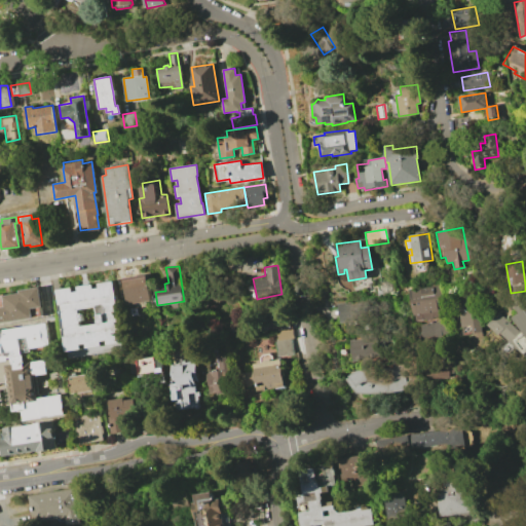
[(147,275),(151,300),(143,302),(144,304),(135,306),(135,303),(127,305),(124,290),(127,289),(126,284),(139,282),(138,276),(147,275)]
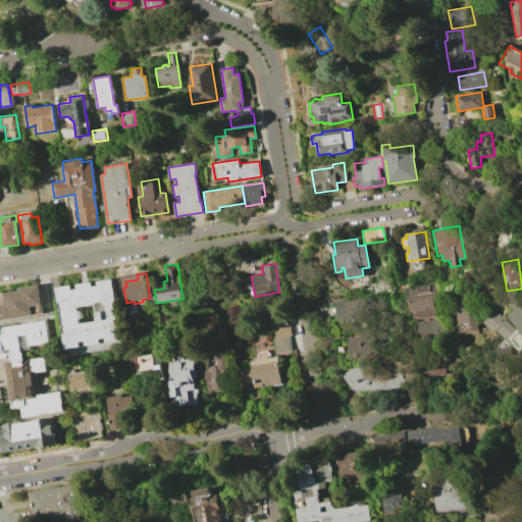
[(112,278),(122,340),(107,343),(107,337),(101,338),(102,343),(88,346),(87,341),(81,342),(82,346),(66,349),(57,288),(72,285),(73,290),(77,289),(77,284),(93,282),(93,286),(98,285),(97,280),(112,278)]
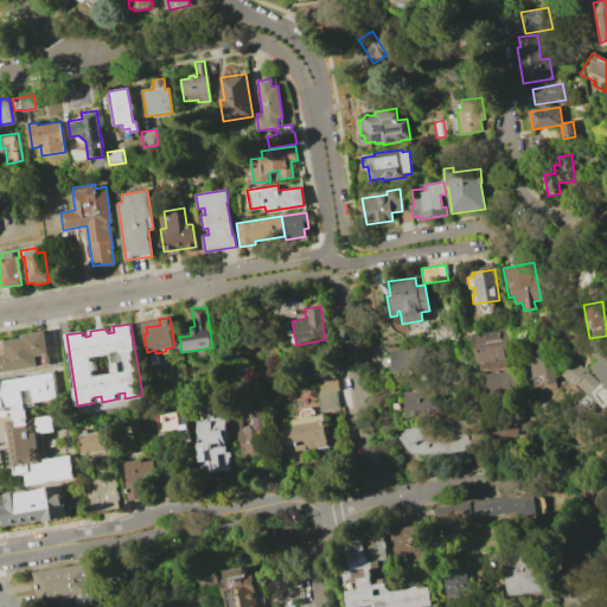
[(448,338),(438,340),(436,326),(446,325),(448,338)]
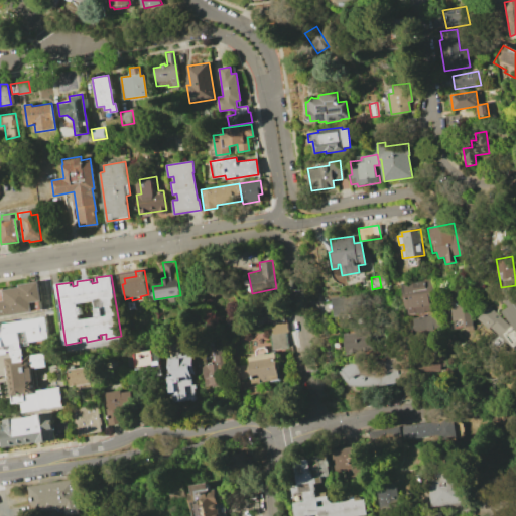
[(400,285),(431,280),(435,304),(431,304),(432,310),(408,315),(407,308),(404,308),(400,285)]
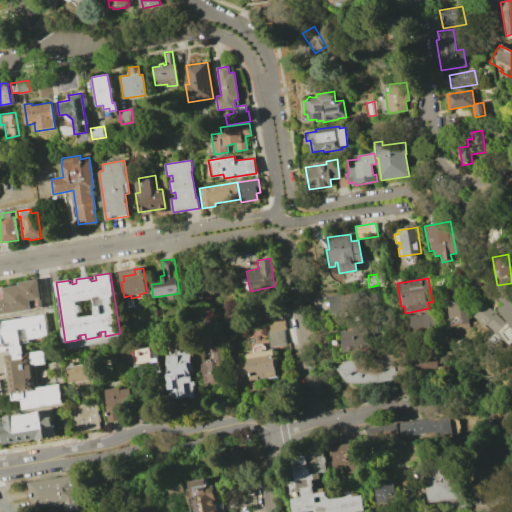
[(38,280),(41,299),(31,300),(32,310),(0,314),(0,287),(19,285),(18,282),(38,280)]
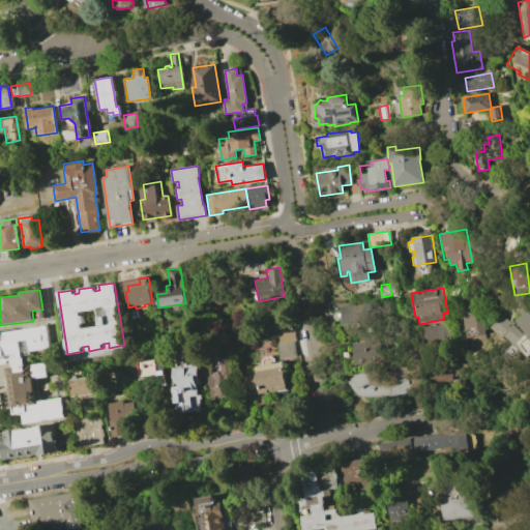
[(340,306),(343,325),(357,322),(356,317),(369,315),(366,302),(340,306)]
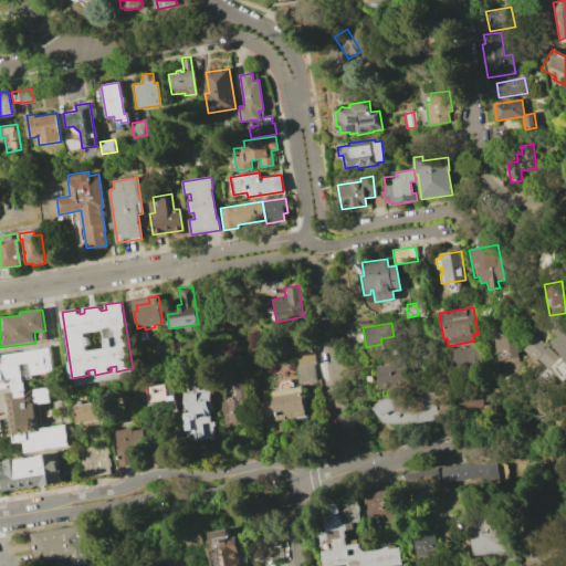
[(314,353),(313,353),(295,356),(276,359),(271,332),(308,324),(314,353)]
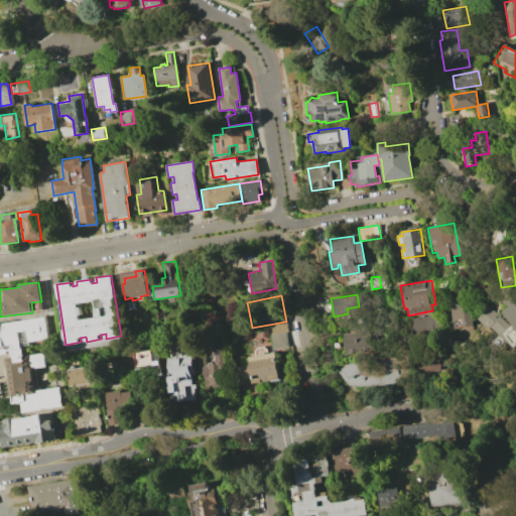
[(515,330),(502,311),(508,306),(504,301),(511,296),(515,301),(515,300),(515,330)]
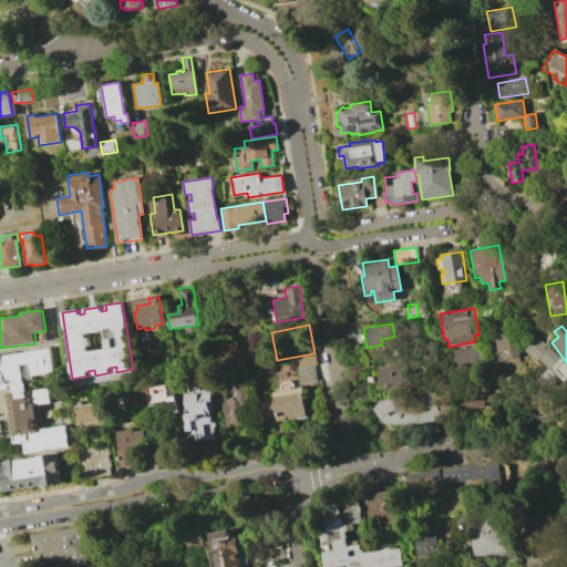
[(492,330),(514,328),(517,354),(512,360),(495,362),(492,330)]
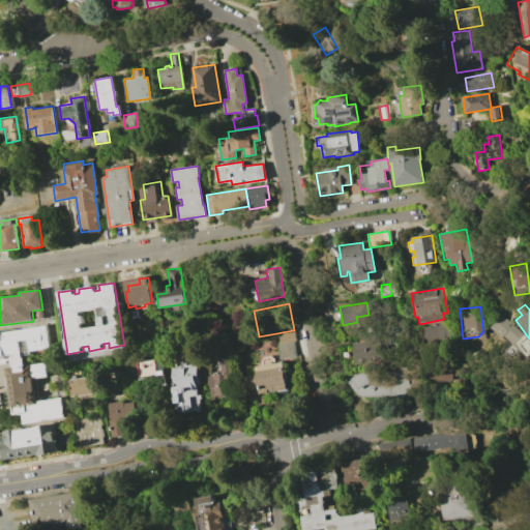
[(490,328),(501,315),(524,332),(513,345),(503,336),(501,339),(490,328)]
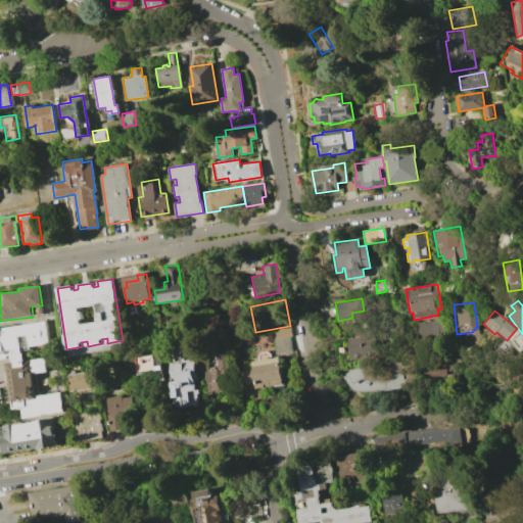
[(418,323),(430,322),(430,321),(441,319),(444,336),(433,337),(432,334),(419,335),(418,323)]
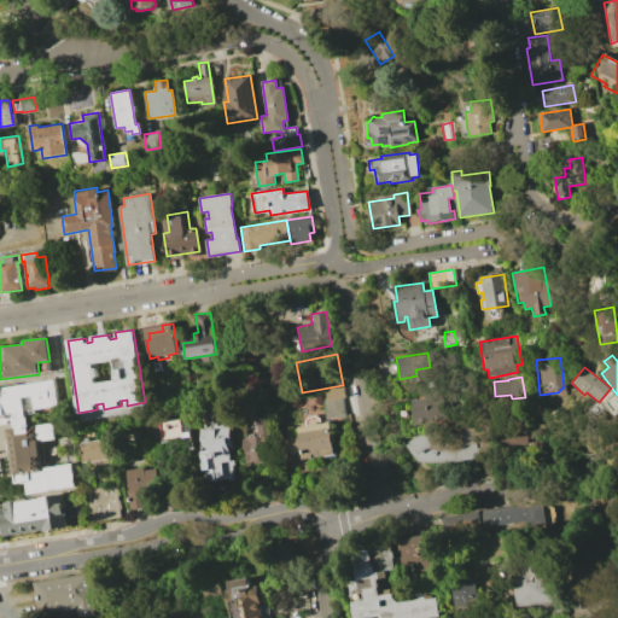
[(0,388),(54,379),(58,406),(25,412),(15,413),(0,415),(0,388)]
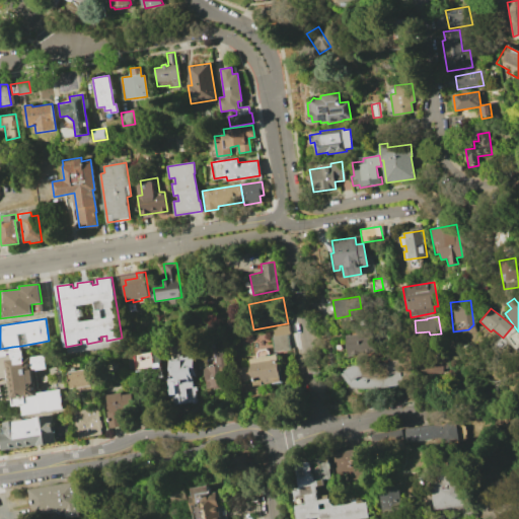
[(273,352),(290,349),(287,335),(289,335),(287,323),(271,326),(273,338),(271,338),(273,352)]
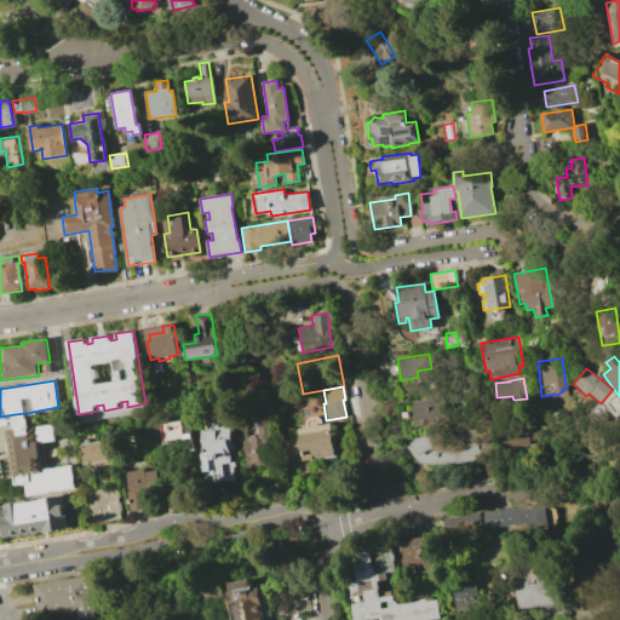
[(441,423),(415,426),(412,401),(437,397),(441,423)]
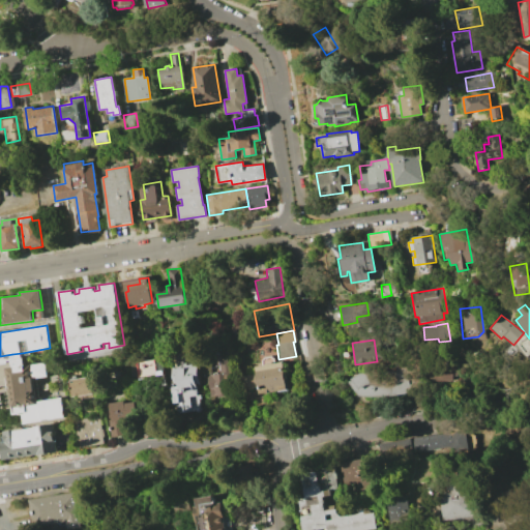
[(22,353),(24,366),(31,364),(31,366),(45,364),(47,378),(31,380),(34,393),(35,392),(37,403),(61,399),(64,419),(24,425),(23,415),(13,416),(5,369),(15,367),(12,354),(22,353)]
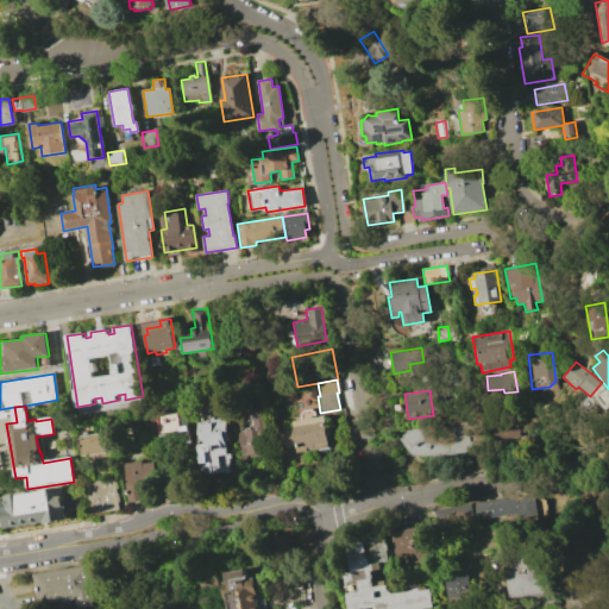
[(314,413),(315,418),(324,416),(328,446),(299,453),(296,444),(281,446),(278,431),(294,428),(293,421),(301,420),(300,415),(303,412),(311,410),(314,413)]
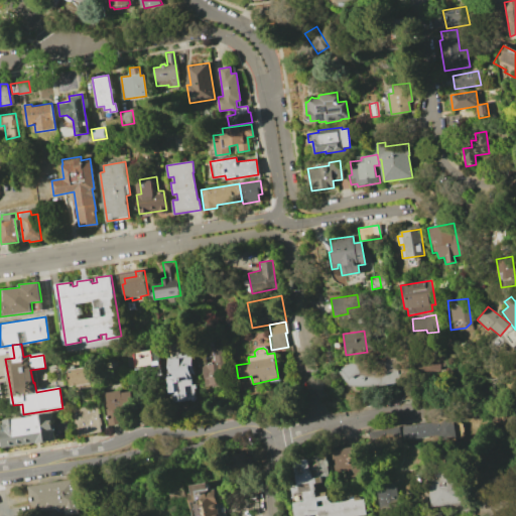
[(128,353),(156,349),(159,366),(130,371),(128,353)]
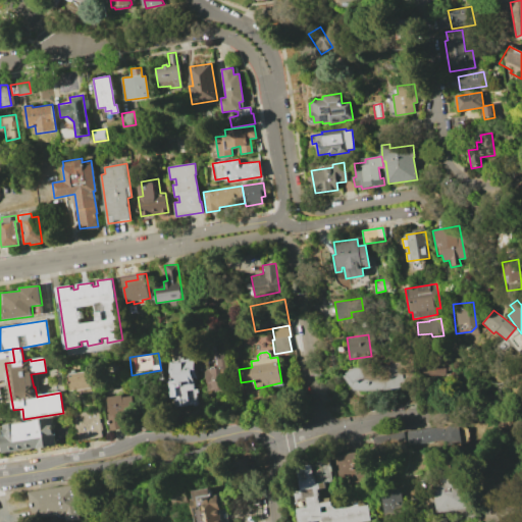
[(227,354),(230,379),(223,380),(224,388),(208,390),(207,384),(210,384),(210,382),(206,382),(205,372),(209,372),(208,370),(210,370),(210,367),(213,367),(213,369),(217,369),(215,356),(227,354)]
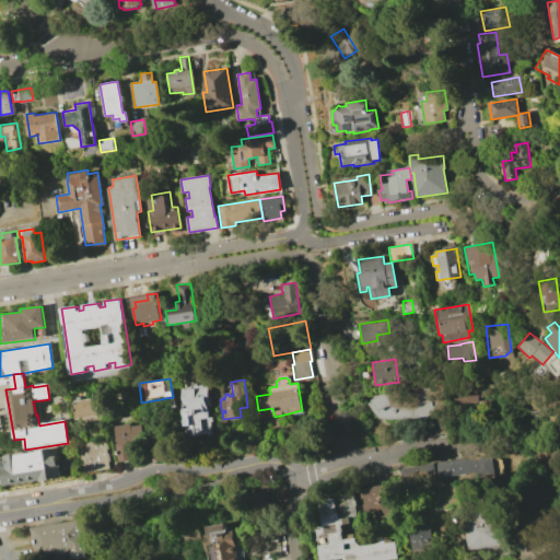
[(187,435),(210,431),(208,420),(210,419),(209,415),(212,415),(206,383),(200,384),(200,381),(179,384),(179,389),(178,389),(181,407),(178,407),(182,426),(185,424),(187,435)]
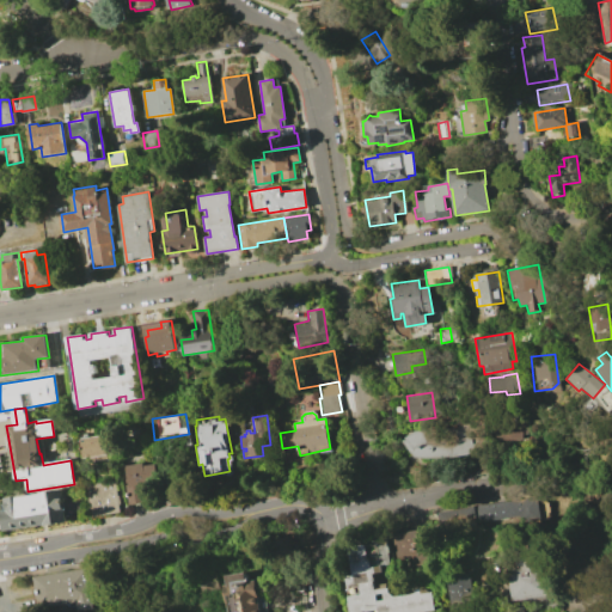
[(401,440),(412,458),(442,459),(487,452),(482,420),(414,430),(401,440)]
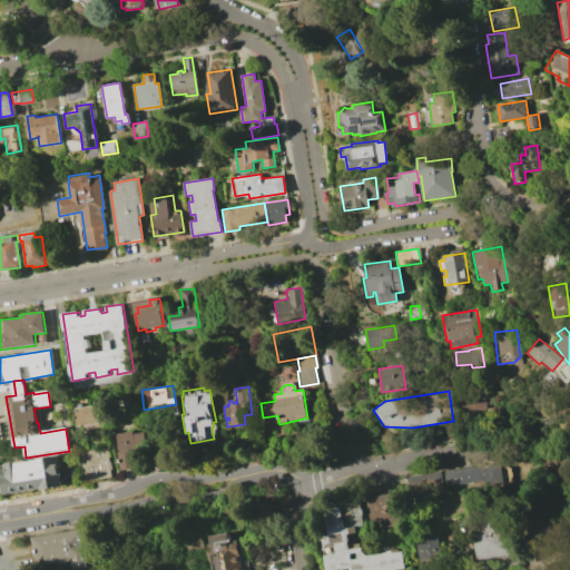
[(461,397),(491,399),(490,404),(485,404),(485,410),(461,410),(461,397)]
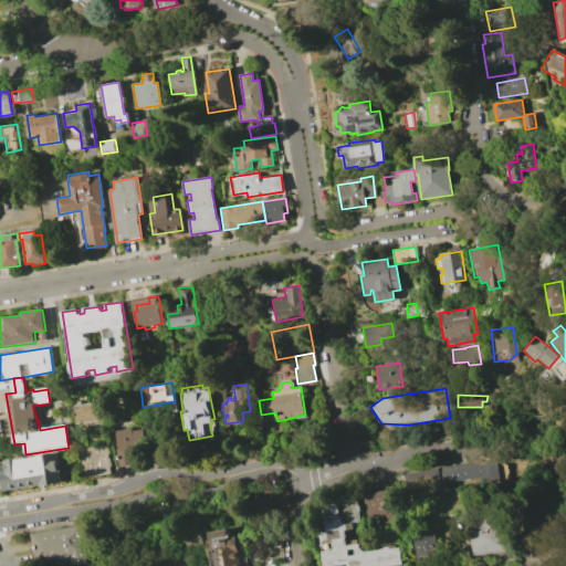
[(81,400),(82,405),(100,402),(103,420),(98,421),(100,423),(84,426),(83,423),(76,425),(73,401),(81,400)]
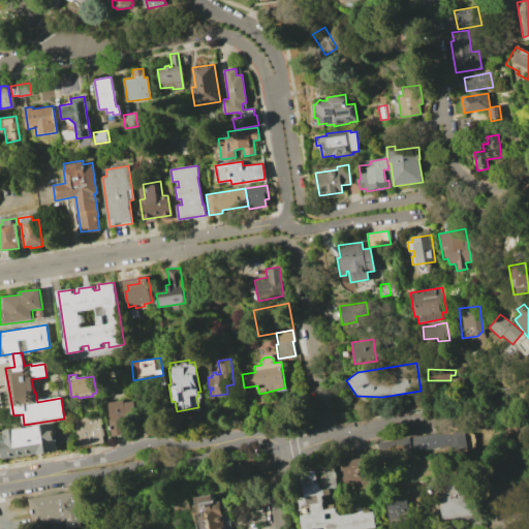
[(122,401),(123,403),(132,402),(133,410),(124,411),(125,419),(122,421),(124,434),(111,436),(109,418),(111,418),(109,403),(122,401)]
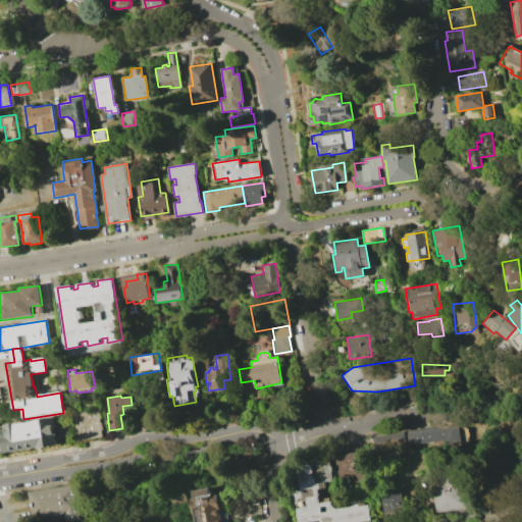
[(102,436),(77,439),(73,412),(98,409),(102,436)]
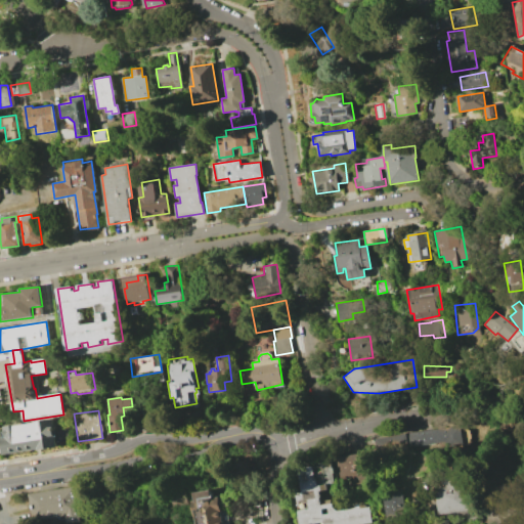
[(0,427),(51,420),(53,427),(54,427),(56,436),(54,437),(56,447),(3,454),(1,437),(2,437),(0,427)]
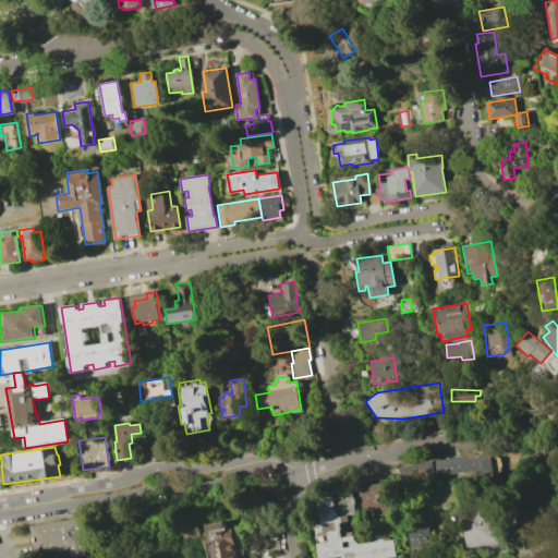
[(486,452),(490,474),(403,488),(399,466),(486,452)]
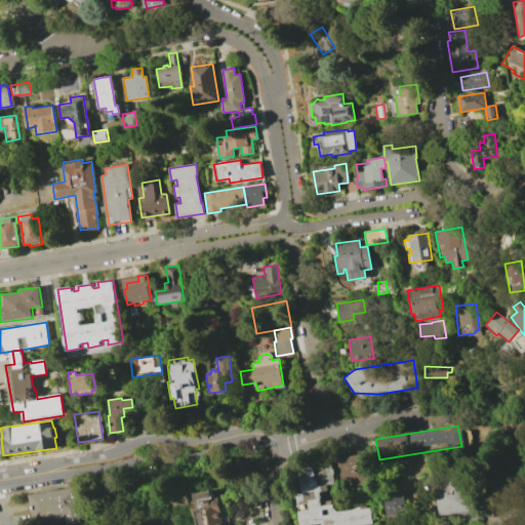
[(337,457),(370,452),(375,482),(342,488),(337,457)]
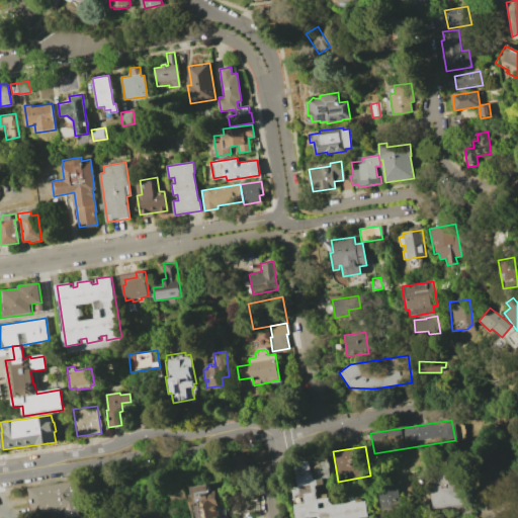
[(317,486),(319,500),(325,499),(325,500),(330,499),(331,503),(335,506),(351,503),(353,500),(363,498),(364,502),(367,502),(369,516),(357,517),(322,517),(322,516),(310,517),(298,517),(293,488),(300,487),(296,463),(328,458),(331,477),(327,478),(327,479),(325,480),(325,485),(317,486)]
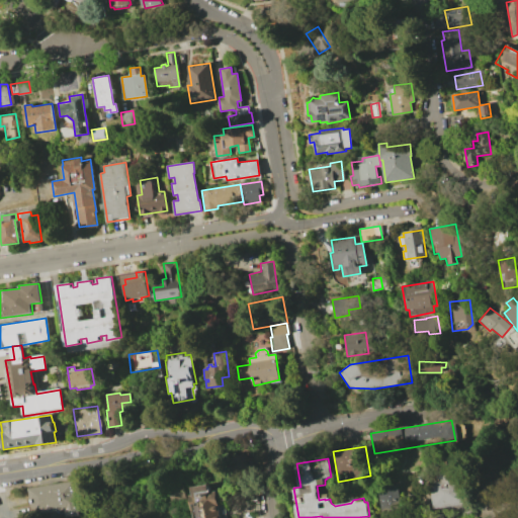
[(436,510),(429,475),(463,467),(470,504),(436,510)]
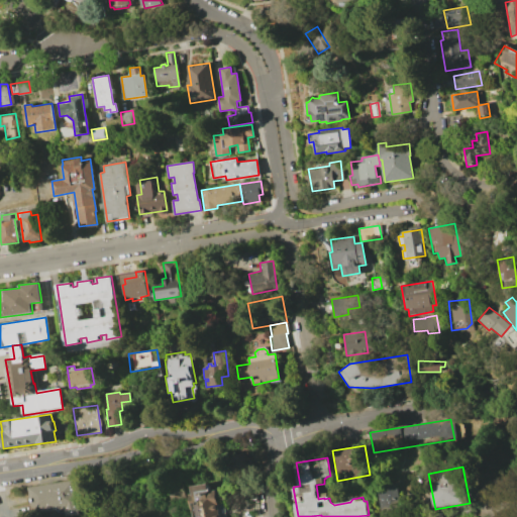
[(79,513),(66,515),(65,508),(50,510),(33,513),(29,487),(74,480),(79,513)]
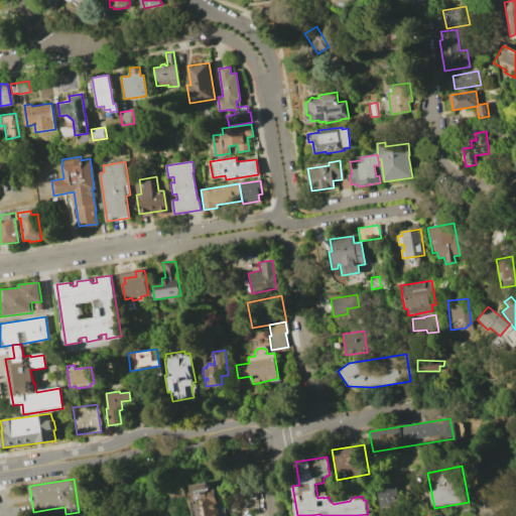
[(398,480),(401,511),(382,513),(379,482),(398,480)]
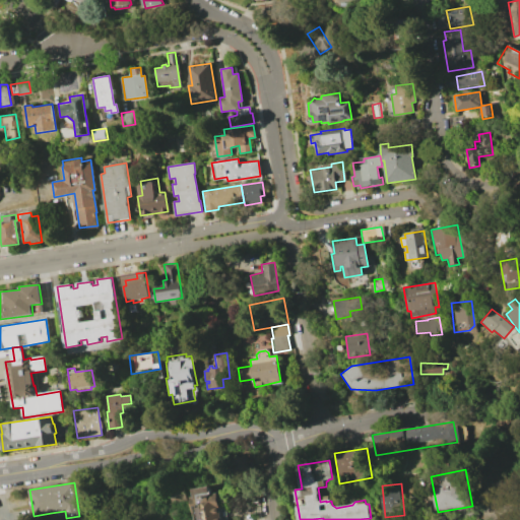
[(172,505),(187,500),(182,485),(168,490),(172,505)]
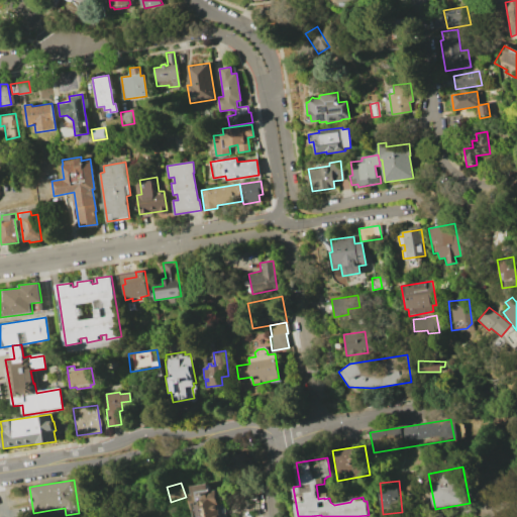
[(188,487),(192,516),(221,516),(218,490),(210,491),(209,484),(188,487)]
